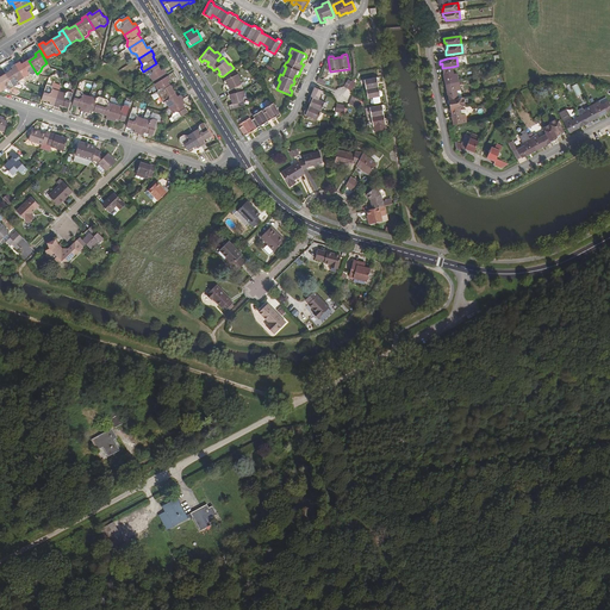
[(16,66),(24,79),(30,75),(32,75),(37,74),(29,61),(22,64),(19,62),(16,66)]
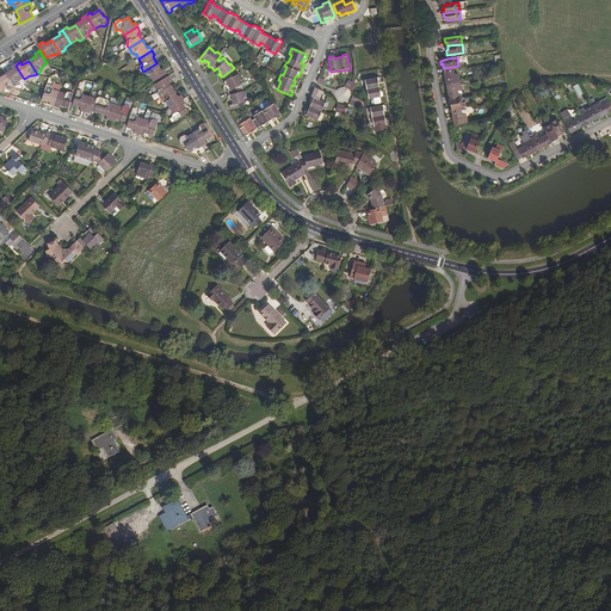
[(150,76),(153,82),(166,74),(164,69),(161,72),(156,63),(143,72),(146,76),(150,76)]
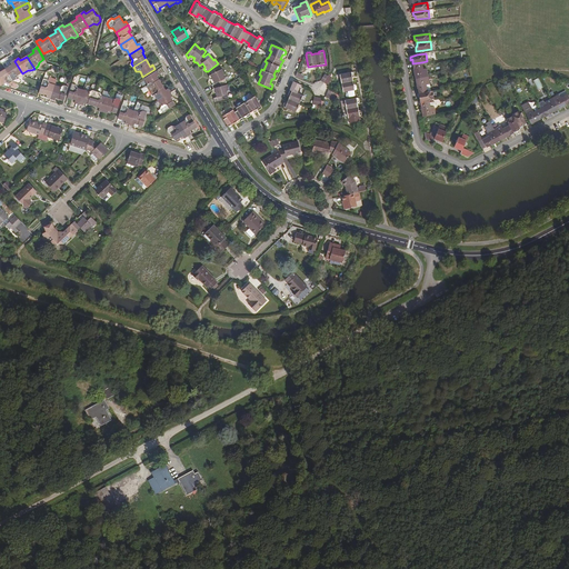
[(5,69),(12,81),(16,79),(17,77),(22,73),(15,61),(10,63),(11,66),(5,69)]
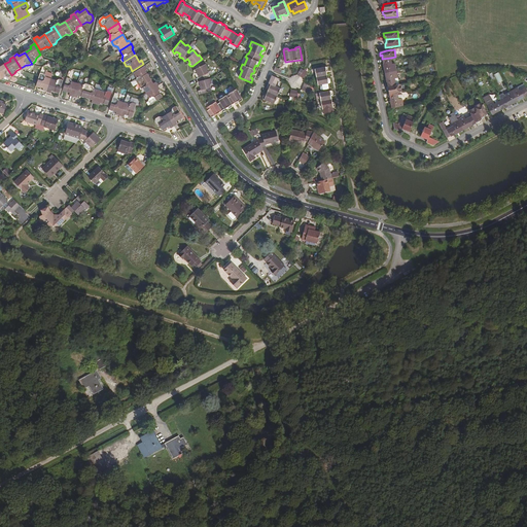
[(385,66),(386,73),(396,71),(395,64),(392,65),(390,58),(382,59),(384,66),(385,66)]
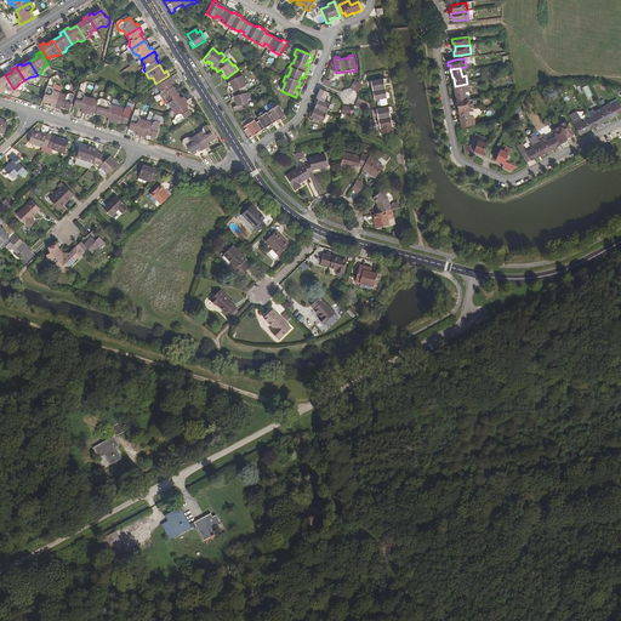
[(0,93),(0,95),(6,91),(10,92),(13,89),(5,75),(0,79),(0,93)]
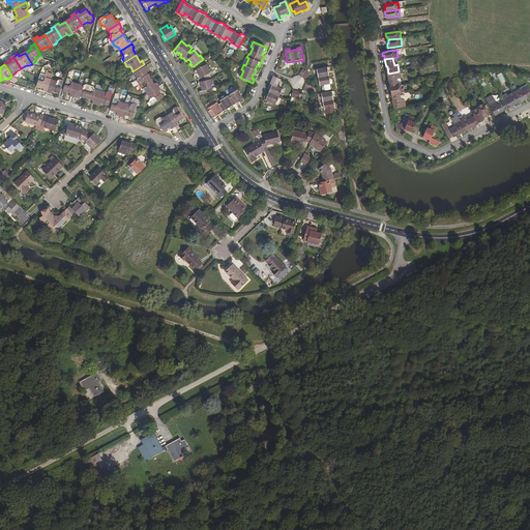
[(199,91),(200,95),(213,92),(211,85),(213,85),(211,80),(206,81),(206,79),(211,77),(207,70),(209,69),(207,64),(196,70),(195,70),(195,71),(196,74),(197,75),(198,74),(200,78),(197,79),(199,83),(198,84),(199,86),(200,87),(201,86),(202,91),(199,91)]
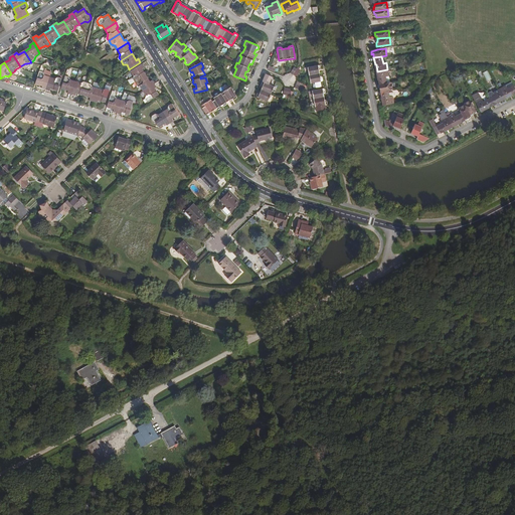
[(133,79),(135,82),(146,75),(142,69),(144,68),(142,64),(131,71),(134,76),(133,77),(133,79)]
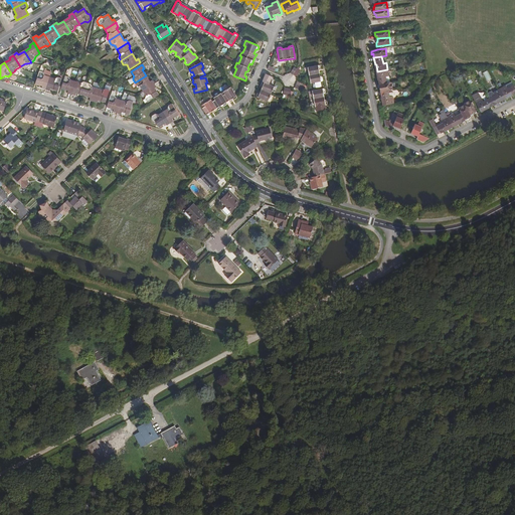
[(309,75),(311,83),(321,81),(323,81),(322,77),(321,76),(320,76),(319,73),(319,70),(320,69),(321,68),(320,66),(319,65),(308,67),(309,75)]
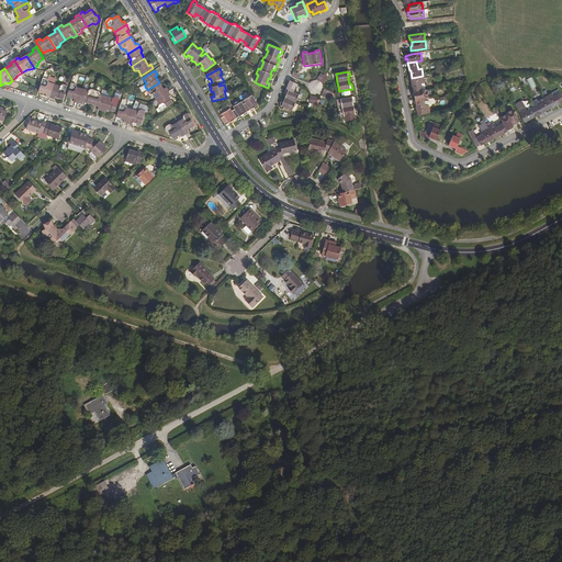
[(322,72),(316,79),(321,81),(324,83),(328,77),(325,75),(322,72)]
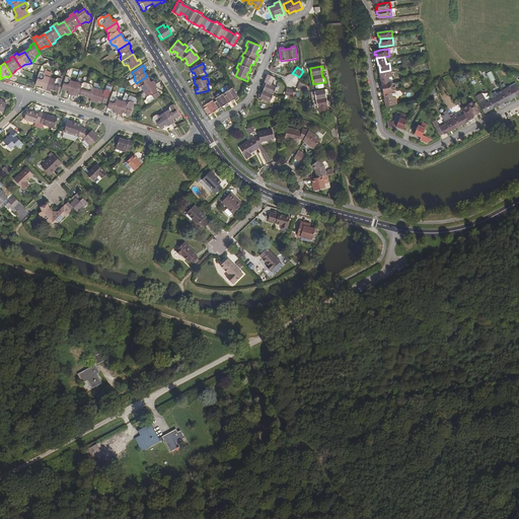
[(380,79),(382,85),(389,84),(388,77),(391,76),(390,70),(380,72),(381,79),(380,79)]
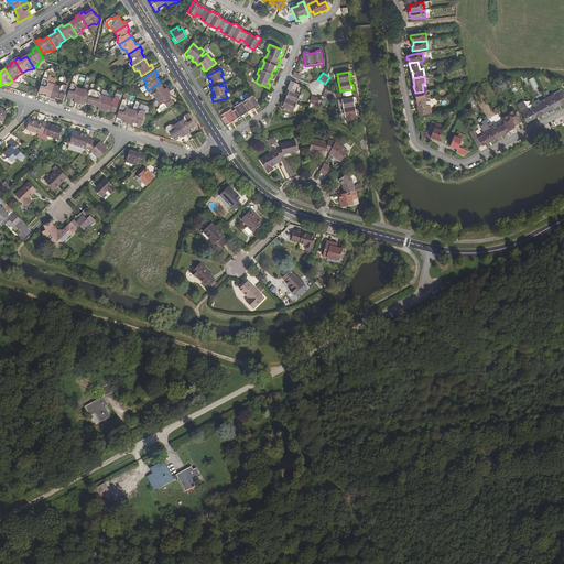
[(533,77),(529,79),(534,89),(539,87),(533,77)]
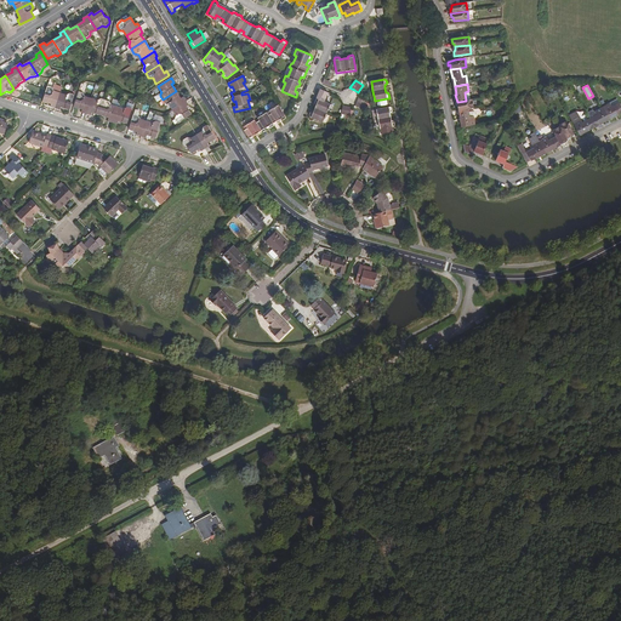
[(44,100),(43,102),(51,104),(51,107),(55,108),(60,93),(53,91),(52,89),(47,86),(46,90),(44,100)]
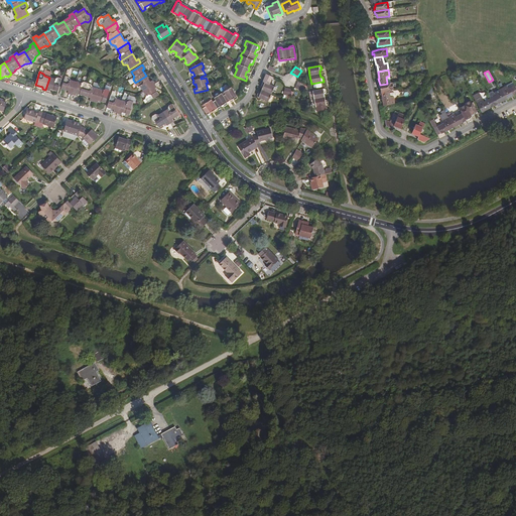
[(69,91),(68,94),(72,95),(76,83),(71,81),(70,78),(66,76),(61,89),(69,91)]
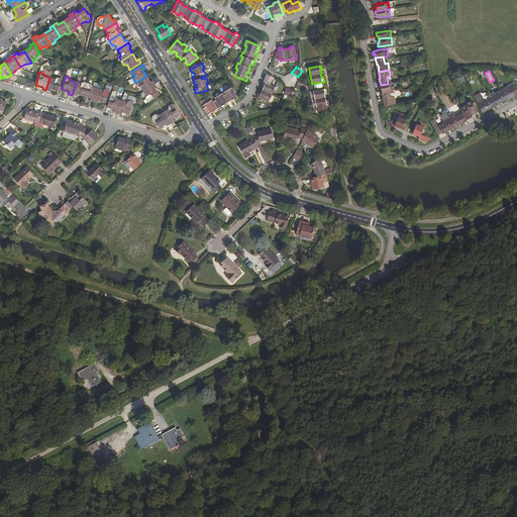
[(141,88),(143,92),(154,85),(152,82),(150,83),(146,76),(135,83),(137,87),(141,88)]
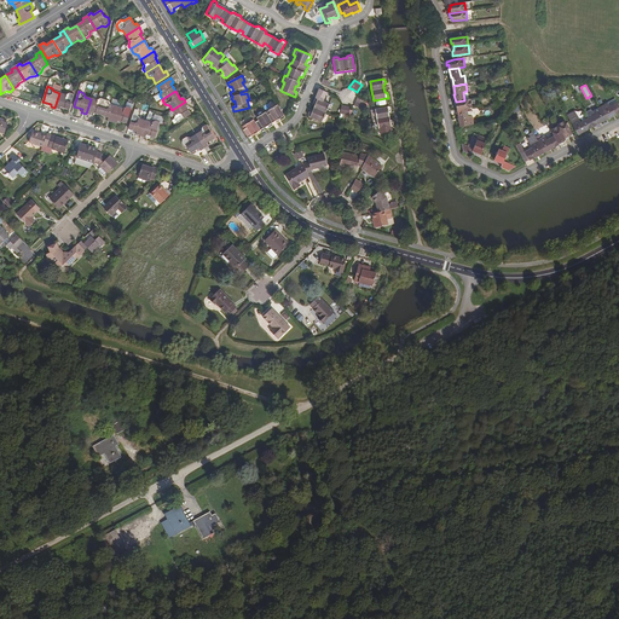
[(59,93),(55,108),(59,110),(61,106),(69,110),(74,94),(69,93),(67,96),(59,93)]
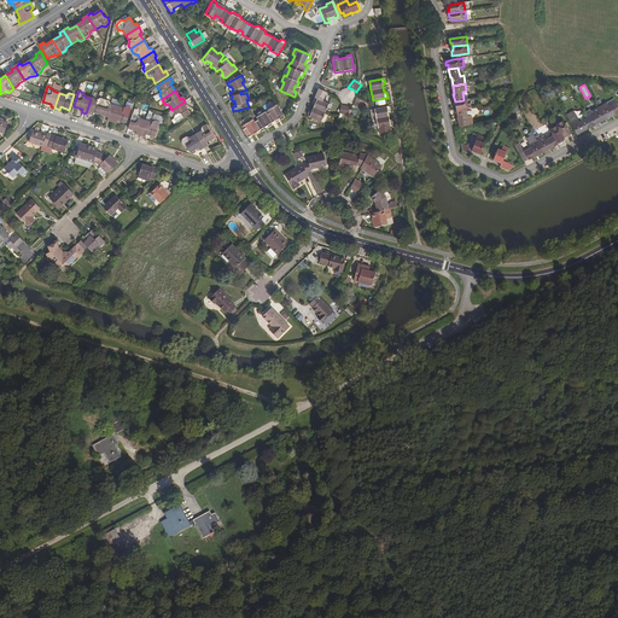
[(356,101),(354,105),(362,109),(365,105),(366,100),(357,97),(356,101)]
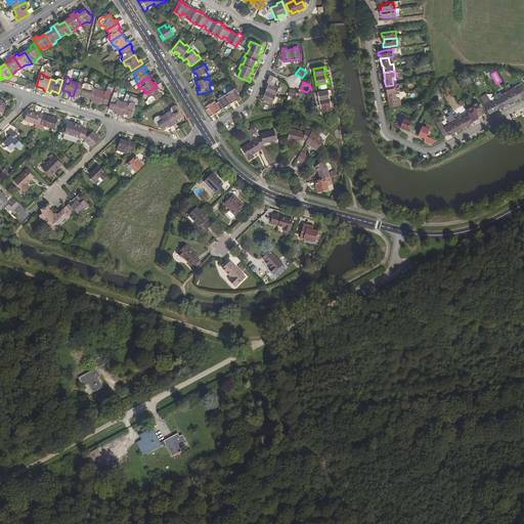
[(262,94),(260,97),(261,99),(272,103),(275,95),(278,88),(267,83),(266,83),(265,86),(266,88),(267,88),(265,91),(264,94),(263,94),(262,94)]
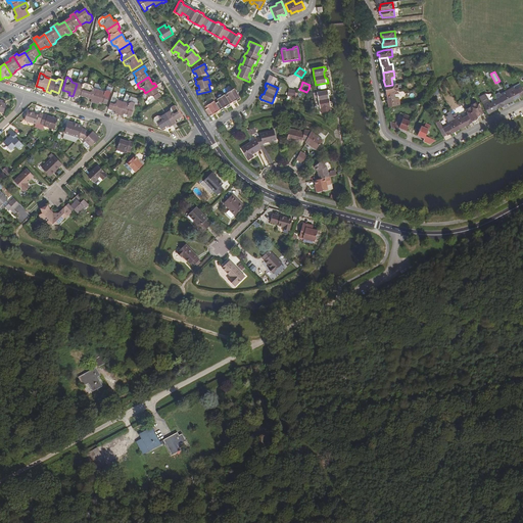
[(77,84),(73,96),(77,97),(78,95),(85,97),(89,85),(85,84),(82,85),(77,84)]
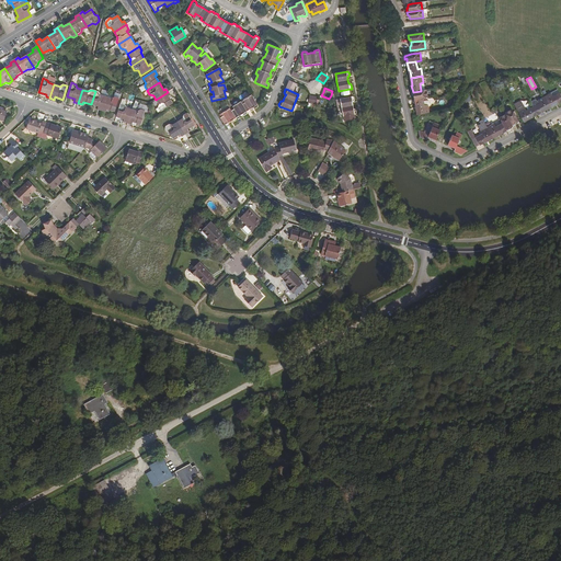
[(413,95),(414,100),(423,99),(428,98),(426,90),(425,90),(421,91),(413,92),(411,92),(412,96),(413,95)]
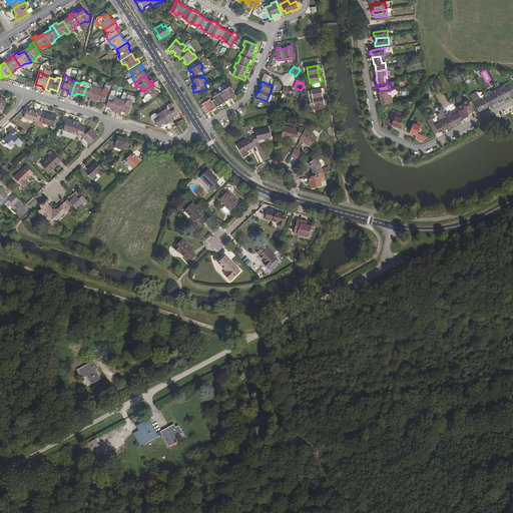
[(87,83),(83,95),(90,98),(89,100),(93,101),(97,89),(92,87),(90,84),(87,83)]
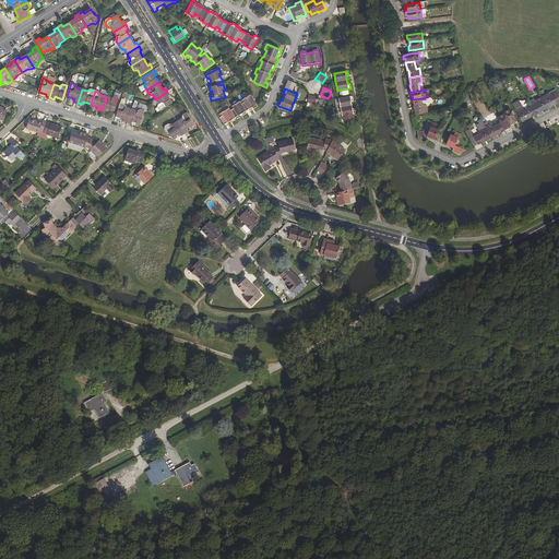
[(157,107),(159,111),(171,104),(167,97),(169,96),(167,92),(155,99),(158,105),(157,107)]
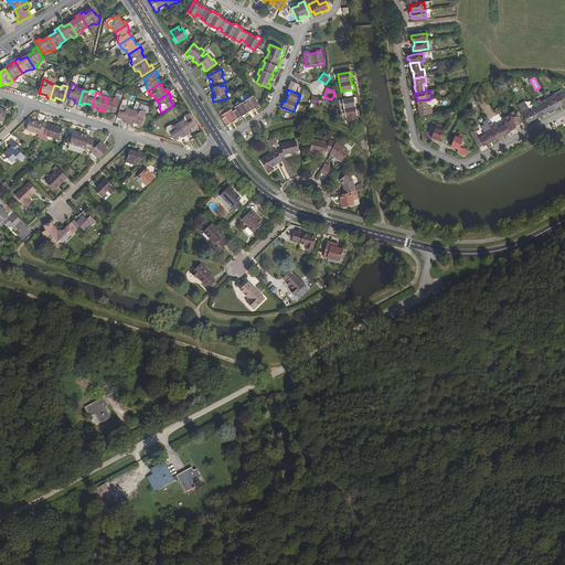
[(548,98),(554,108),(561,105),(564,103),(564,96),(563,94),(557,97),(555,94),(548,98)]
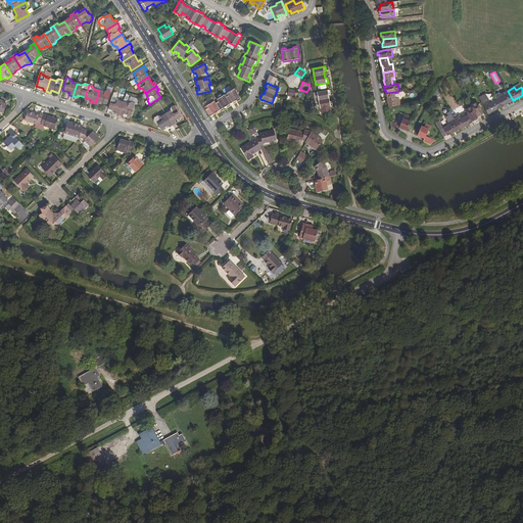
[(205,110),(209,116),(216,112),(217,113),(218,114),(220,112),(221,111),(220,110),(226,106),(227,107),(228,107),(230,106),(231,105),(230,104),(236,100),(236,101),(238,101),(240,100),(241,99),(240,98),(234,89),(227,93),(229,95),(226,97),(225,95),(218,99),(219,102),(216,103),(215,101),(207,105),(208,108),(205,110)]
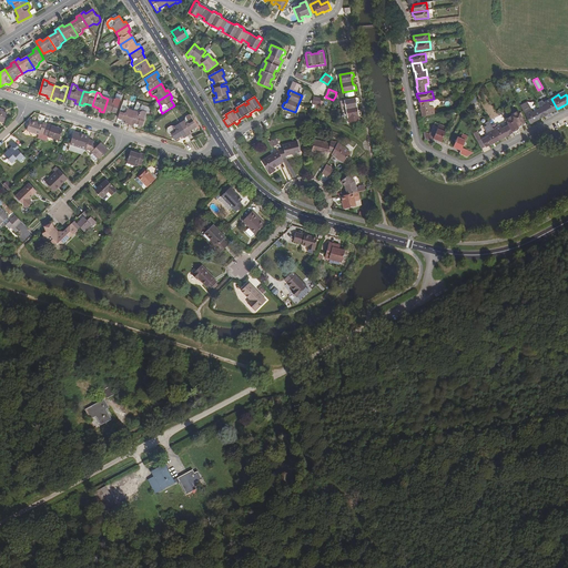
[(313,98),(312,105),(315,107),(320,107),(322,99),(317,98),(313,98)]
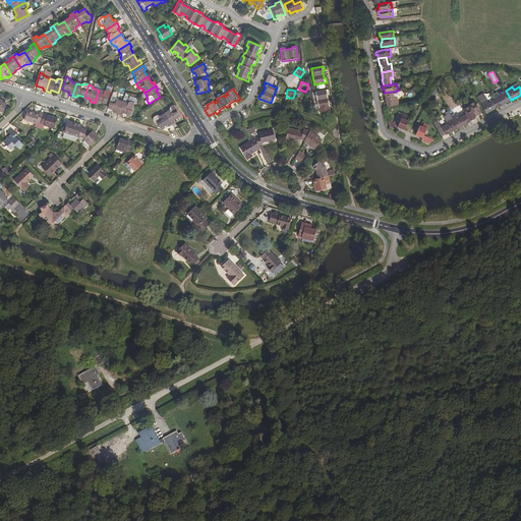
[(317,100),(319,108),(330,106),(331,105),(331,102),(329,101),(329,102),(328,98),(327,95),(328,95),(329,94),(328,90),(326,90),(315,92),(317,100)]
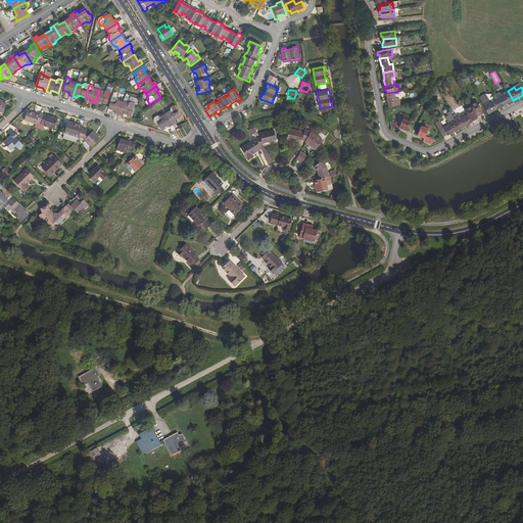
[(99,91),(95,103),(99,104),(100,102),(107,104),(111,92),(107,91),(104,92),(99,91)]
